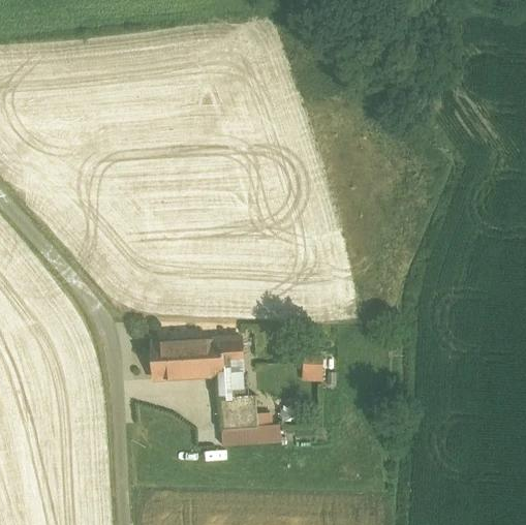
[(243,356),(242,337),(223,338),(223,357),(243,356)]
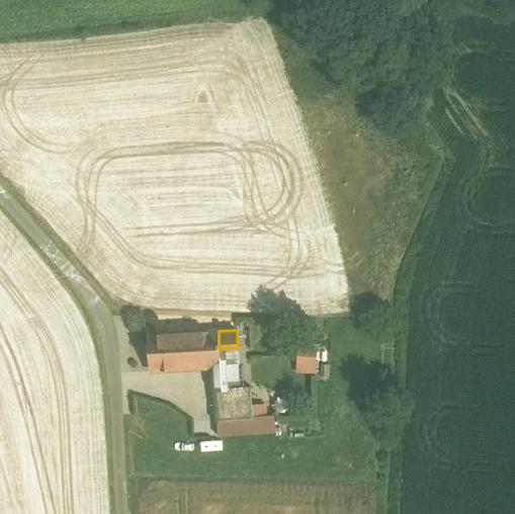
[(219,331),(150,333),(151,369),(215,367),(220,366),(220,365),(219,349),(219,331)]
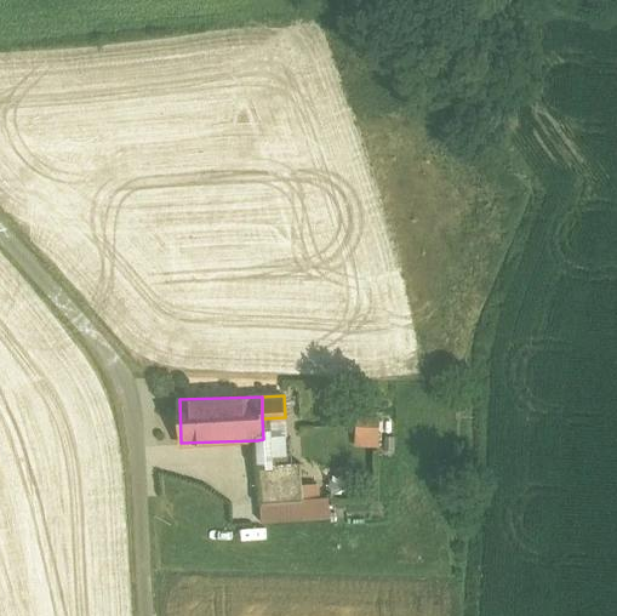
[(383,445),(387,423),(361,421),(359,443),(383,445)]
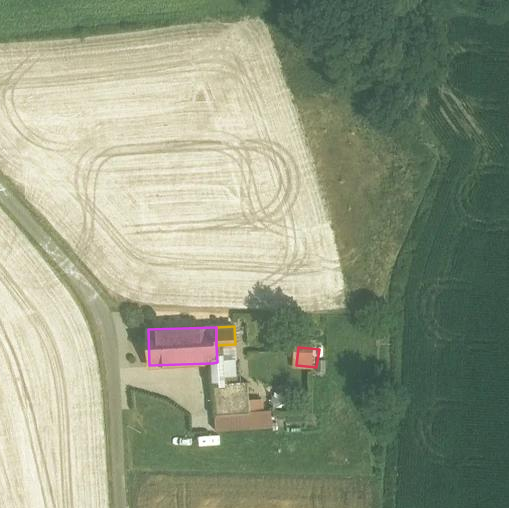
[(236,375),(235,360),(217,361),(217,362),(212,363),(212,376),(236,375)]
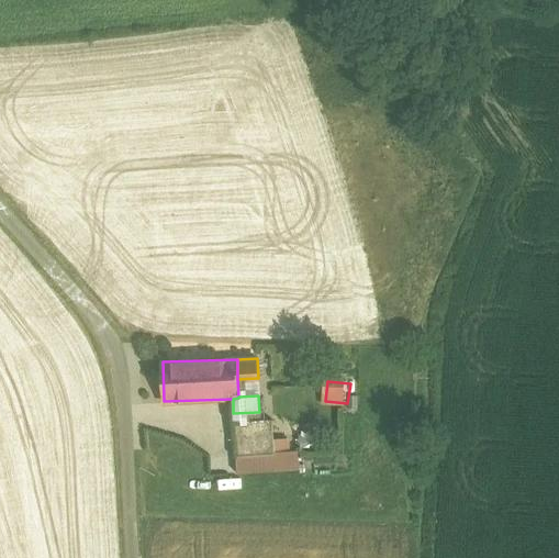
[(272,420),(234,422),(235,456),(274,455),(272,420)]
